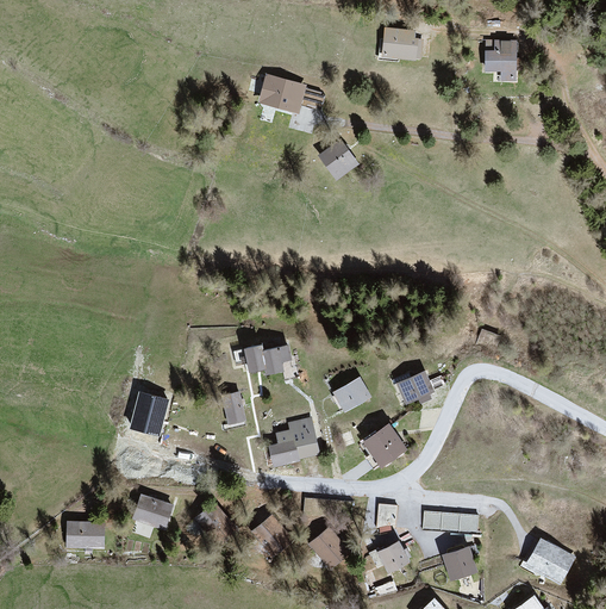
[(383,29),(381,55),(414,58),(417,31),(383,29)]
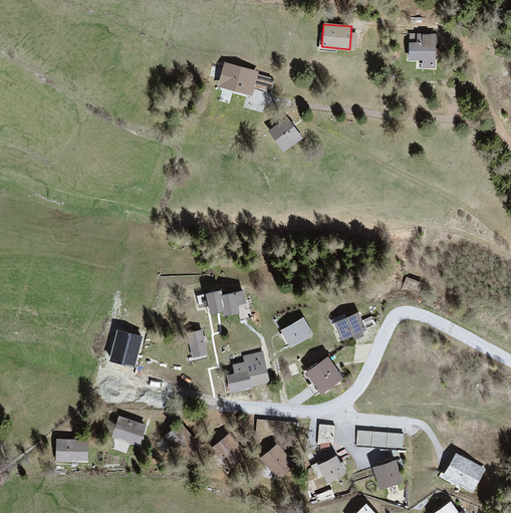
[(435,67),(435,34),(411,34),(411,67),(435,67)]
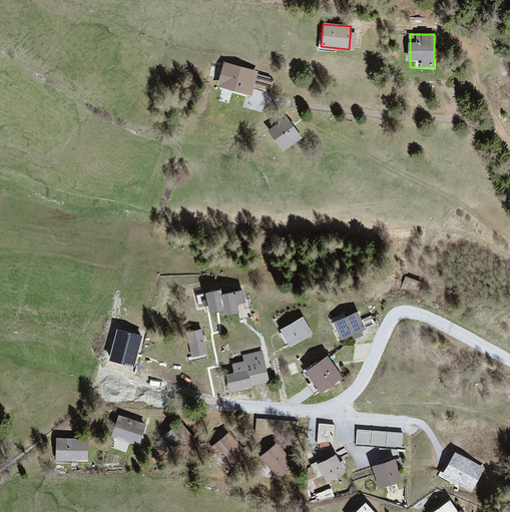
[(258,70),(223,61),(216,87),(250,96),(258,70)]
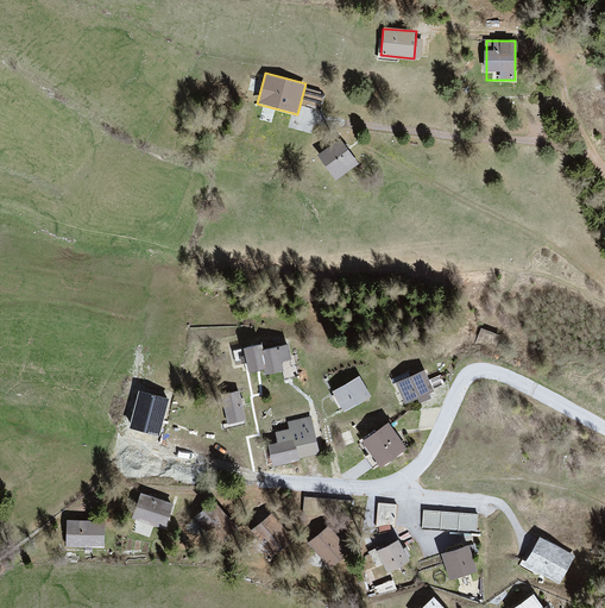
[(327,104),(328,88),(310,87),(308,102),(327,104)]
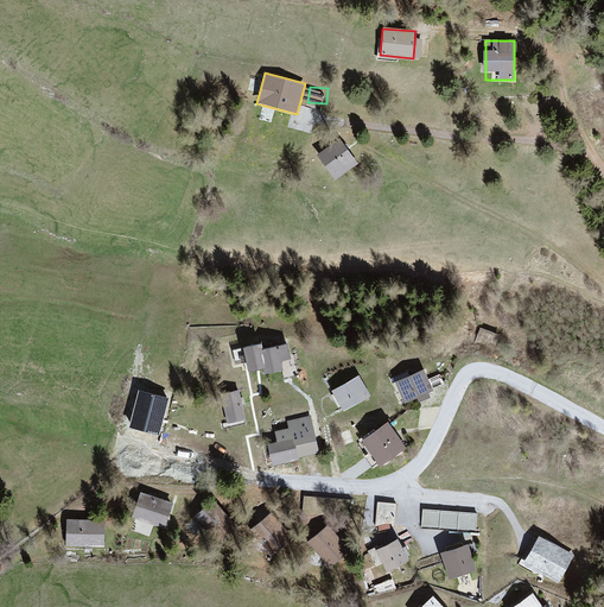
[(338,139),(316,155),(331,178),(355,163),(338,139)]
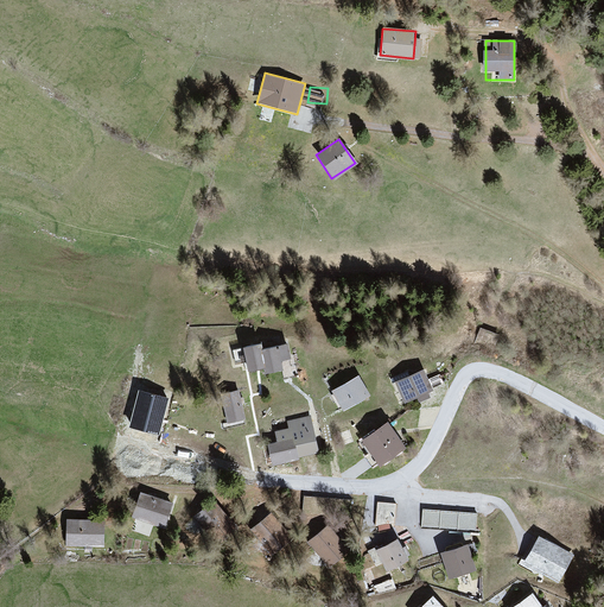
[(278,343),(258,348),(256,342),(240,346),(245,370),(260,366),(262,373),(284,367),(278,343)]
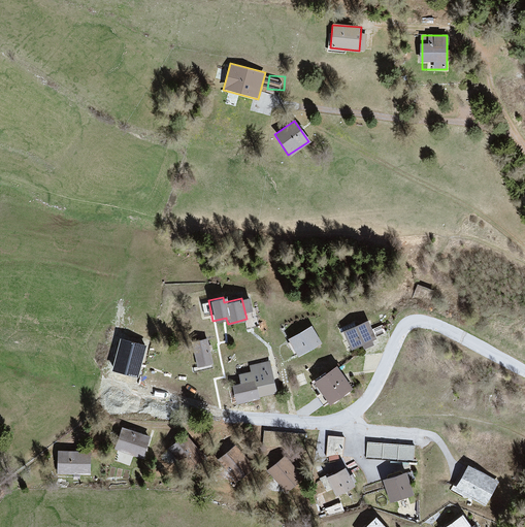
[(365,319),(340,330),(350,351),(374,338),(365,319)]
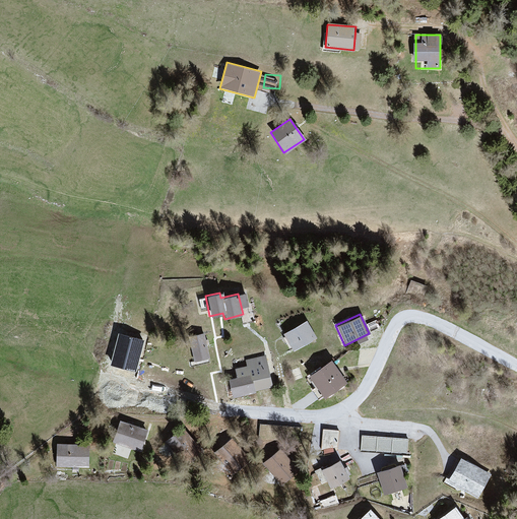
[(306,319),(283,333),(294,349),(316,336),(306,319)]
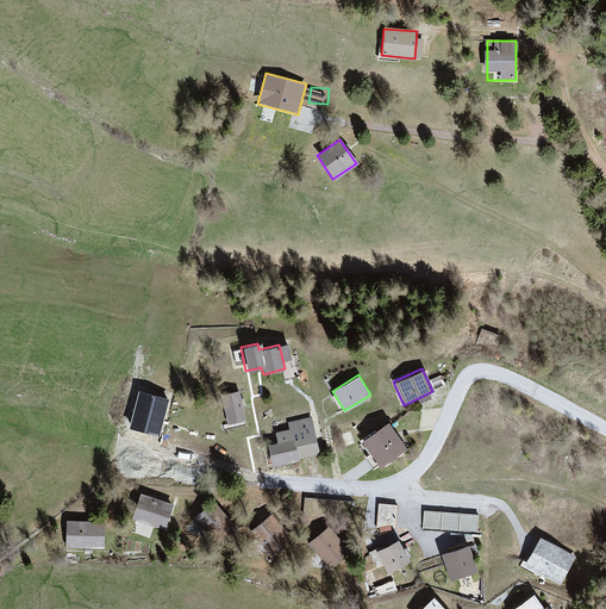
[(239,396),(223,399),(229,424),(245,420),(239,396)]
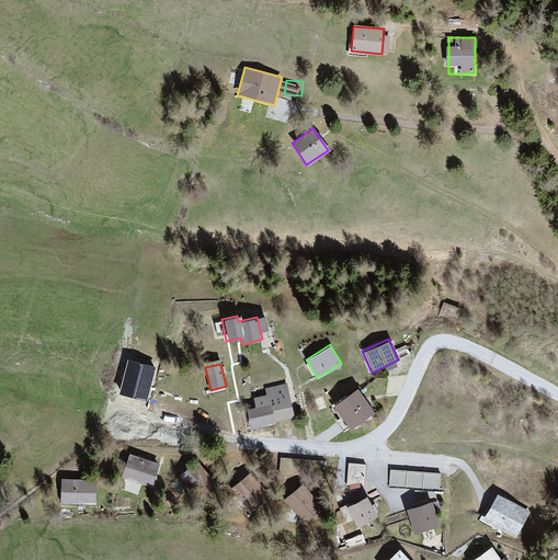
[(287,384),(265,388),(268,397),(254,399),(255,408),(246,410),(250,429),(273,423),(295,419),(287,384)]
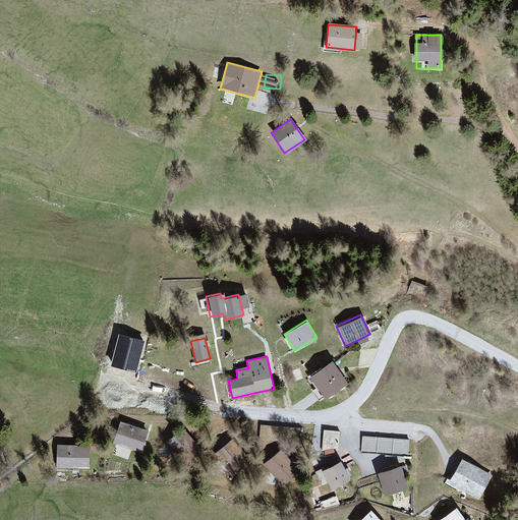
[(330,360),(307,374),(322,398),(345,383),(330,360)]
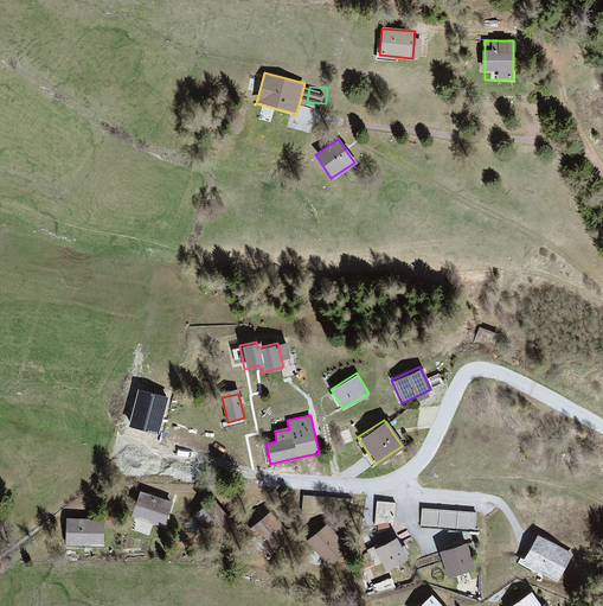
[(173,504),(141,493),(134,516),(166,525),(173,504)]
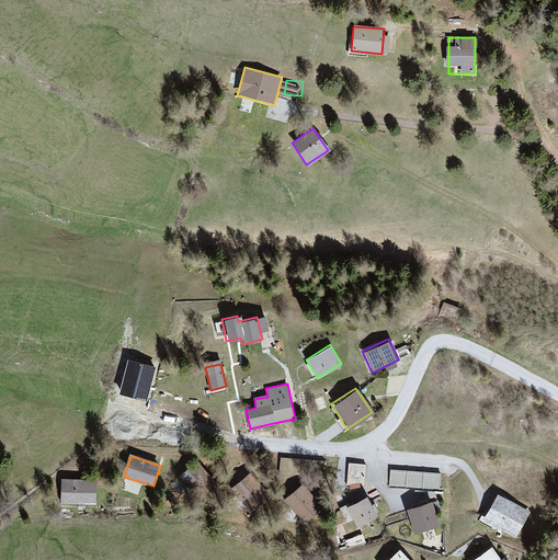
[(353,459),(351,483),(368,484),(371,460),(353,459)]
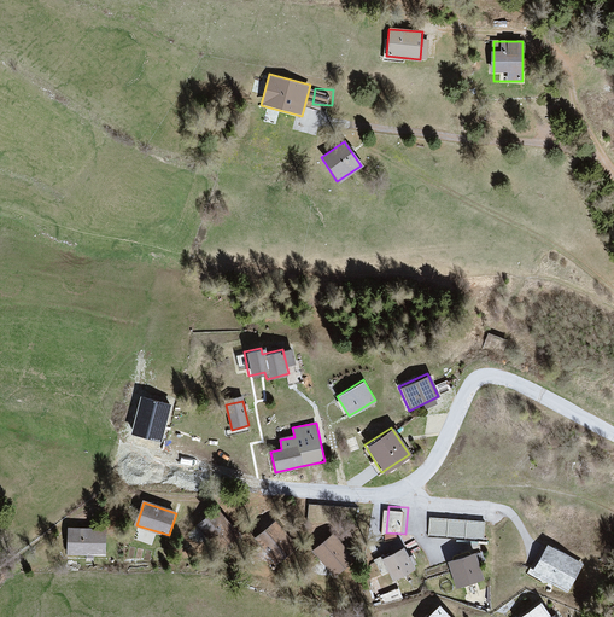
[(215,507),(198,525),(221,547),(238,529),(215,507)]
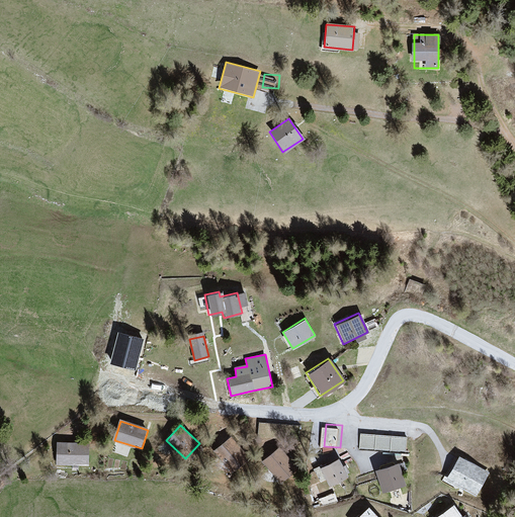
[(409,436),(361,434),(361,450),(409,452),(409,436)]
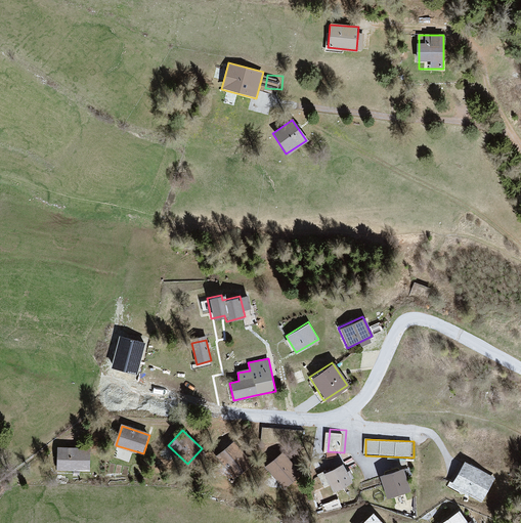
[(233,441),(217,456),(237,479),(254,464),(233,441)]
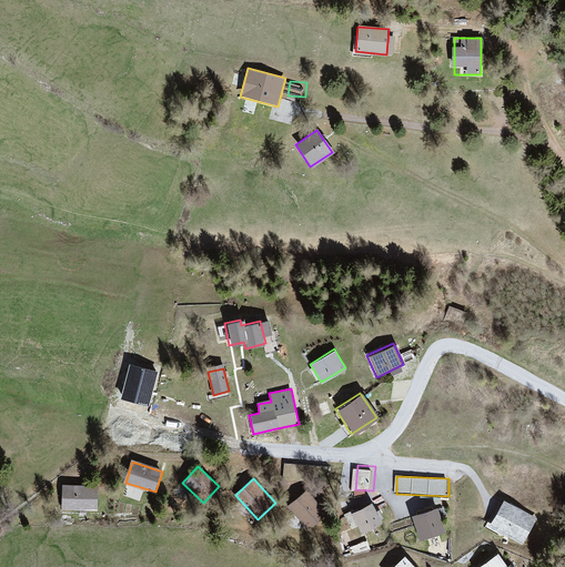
[(99,485),(62,486),(62,509),(100,508),(99,485)]
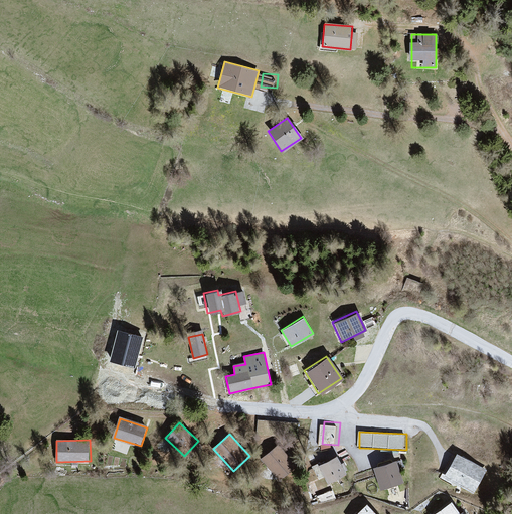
[(278,445),(261,459),(281,480),(297,466),(278,445)]
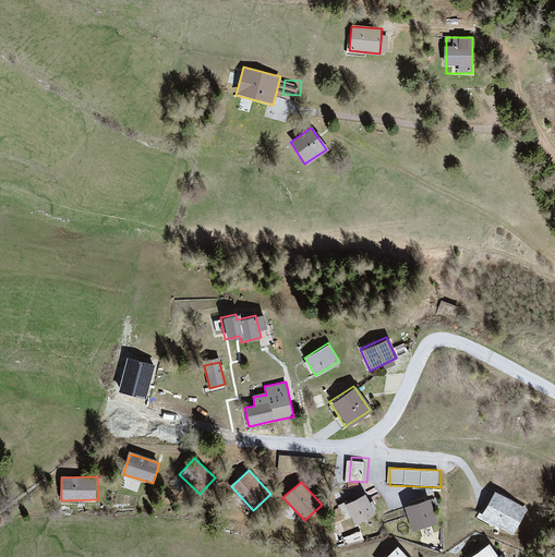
[(496,492),(482,516),(514,533),(528,510),(496,492)]
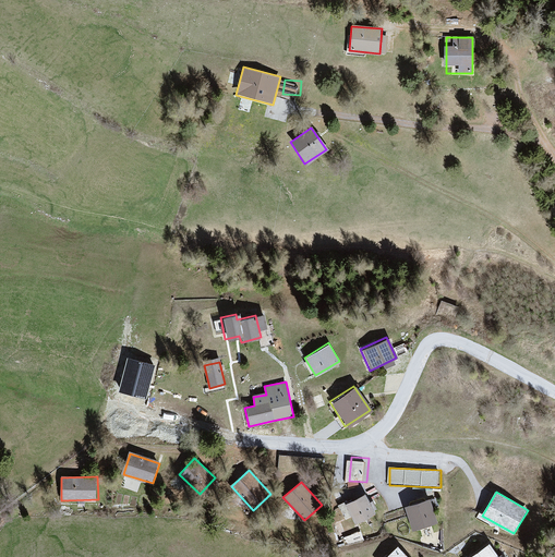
[(363,493),(345,504),(356,524),(374,515),(363,493)]
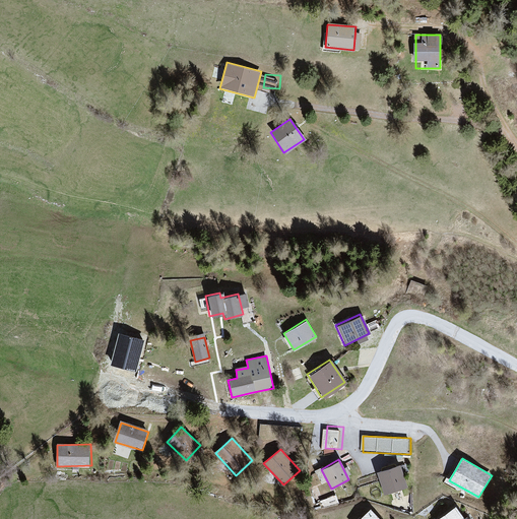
[(399,462),(376,471),(385,493),(407,483),(399,462)]
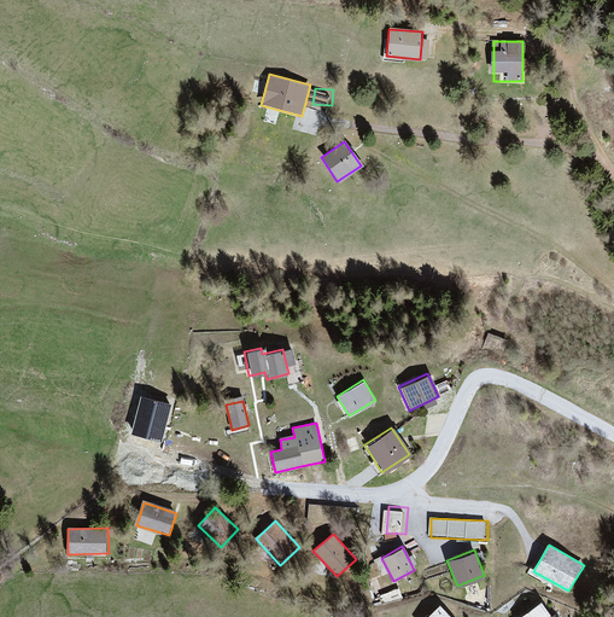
[(519,616),(553,616),(541,601),(519,616)]
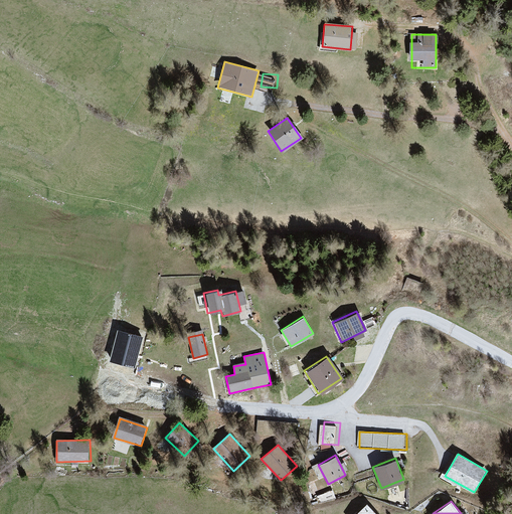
[(374,513),(364,503),(353,513),(374,513)]
